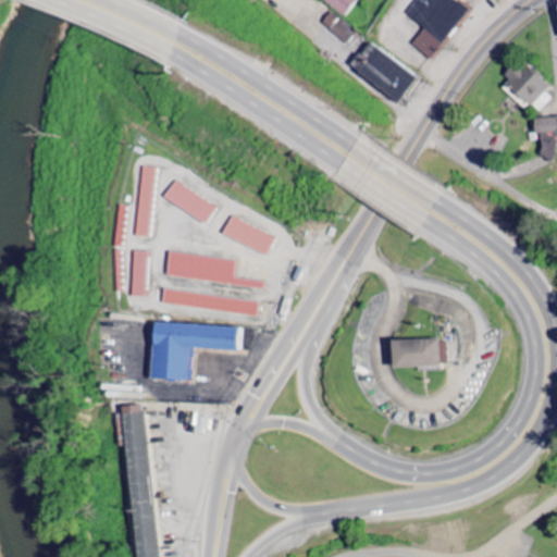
[(471,10),(462,4),(465,0),(417,0),(406,14),(424,28),(412,45),(432,60),(471,10)]
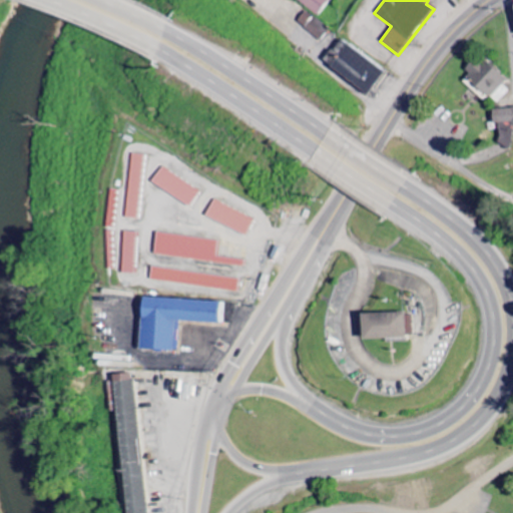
[(297,22),(320,41),(329,30),(306,11),(297,22)]
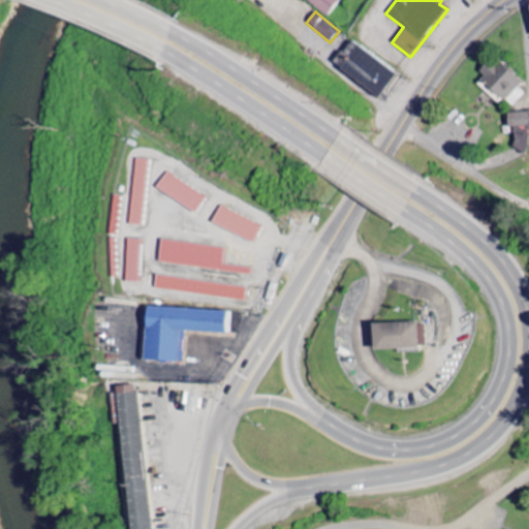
[(396,71),(350,40),(333,65),(378,97),(396,71)]
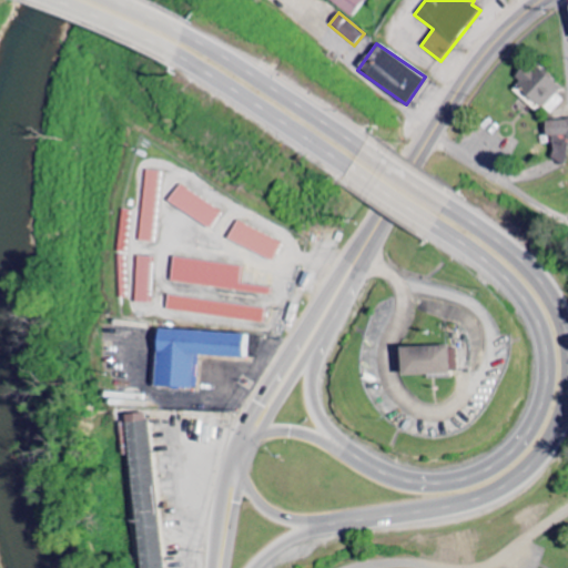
[(549,115),(564,101),(557,94),(560,90),(529,60),(514,75),(520,81),(511,90),(528,104),(533,100),(549,115)]
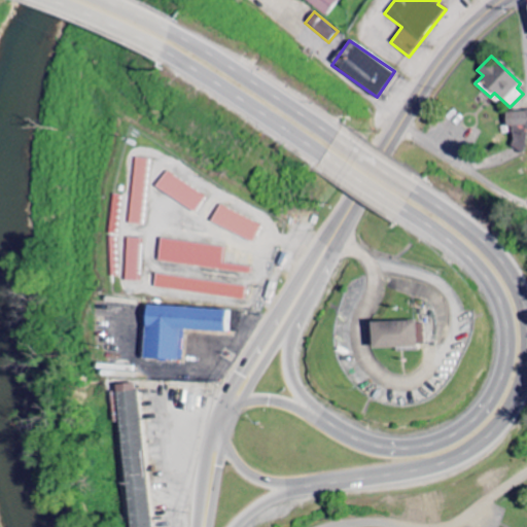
[(526,126),(526,110),(505,112),(505,128),(526,126)]
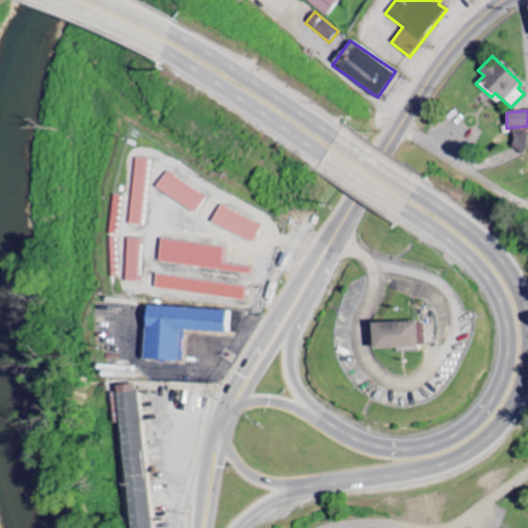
[(147,159),(134,159),(131,225),(143,226),(147,159)]
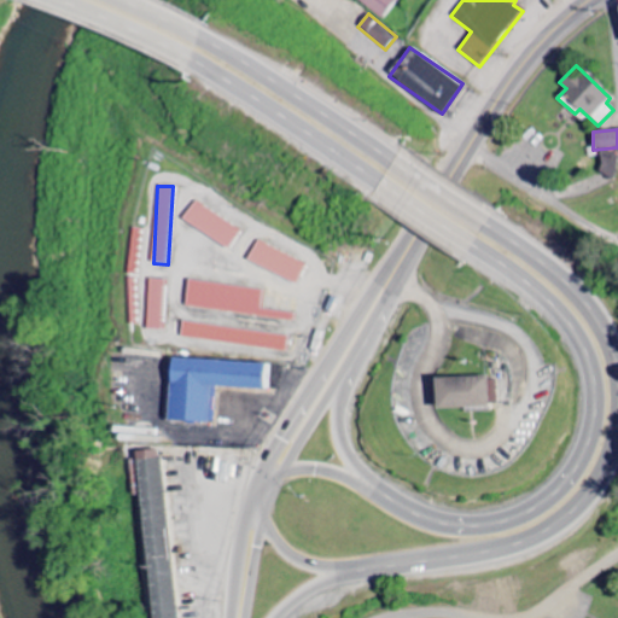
[(182,222),(231,248),(242,228),(193,203),(182,222)]
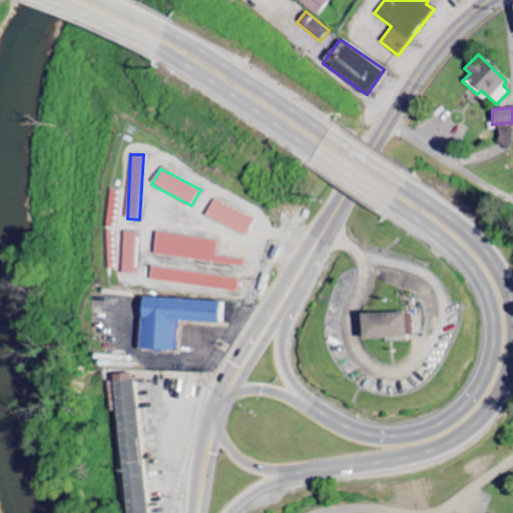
[(254,219),(213,199),(205,215),(246,235),(254,219)]
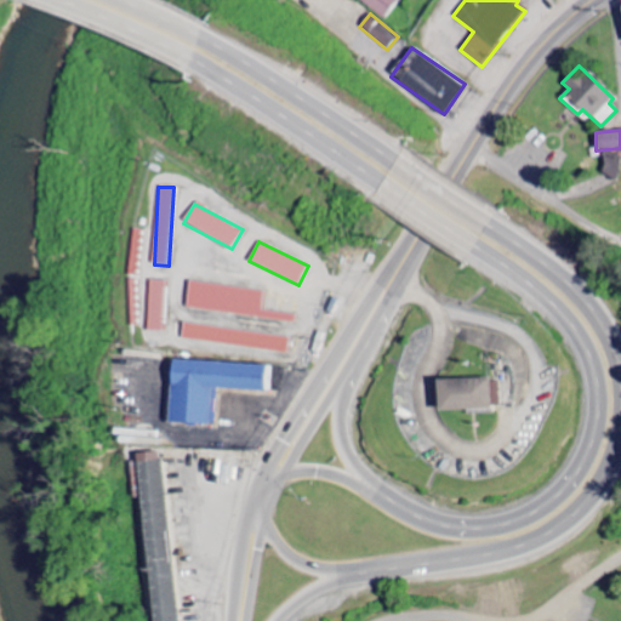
[(148,331),(164,331),(166,280),(151,280),(148,331)]
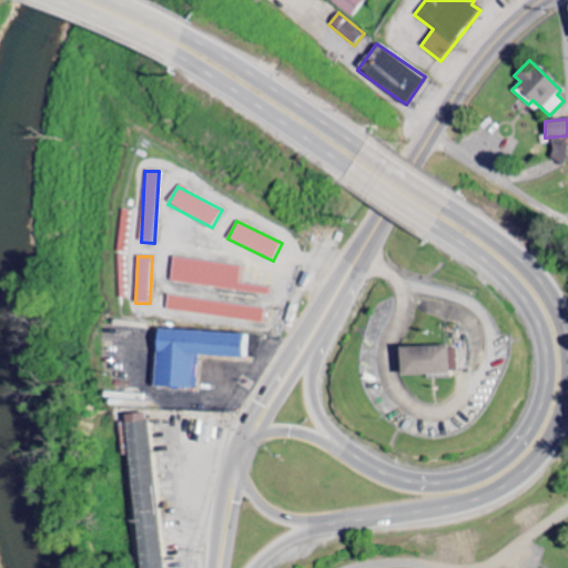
[(171,283),(271,294),(271,287),(242,284),(244,265),(173,259),(171,283)]
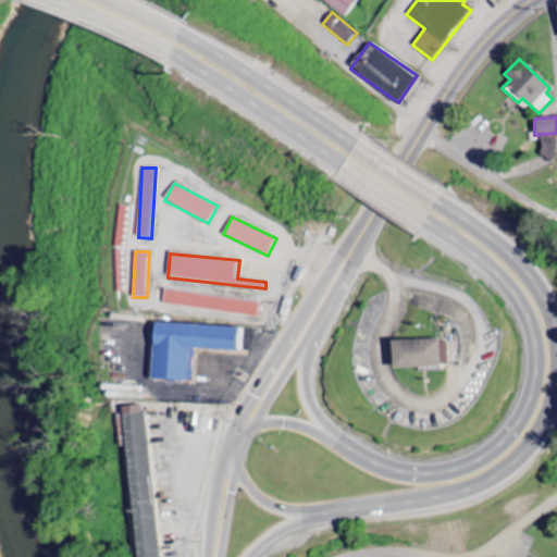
[(260,302),(164,289),(162,304),(258,318),(260,302)]
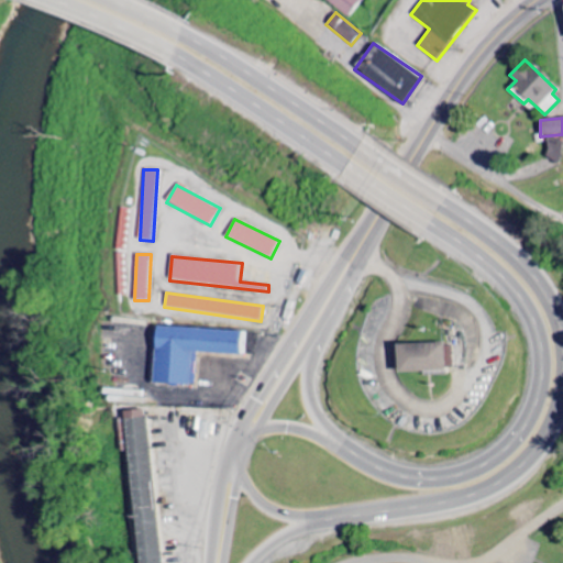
[(246,355),(247,331),(154,327),(152,384),(194,386),(196,352),(246,355)]
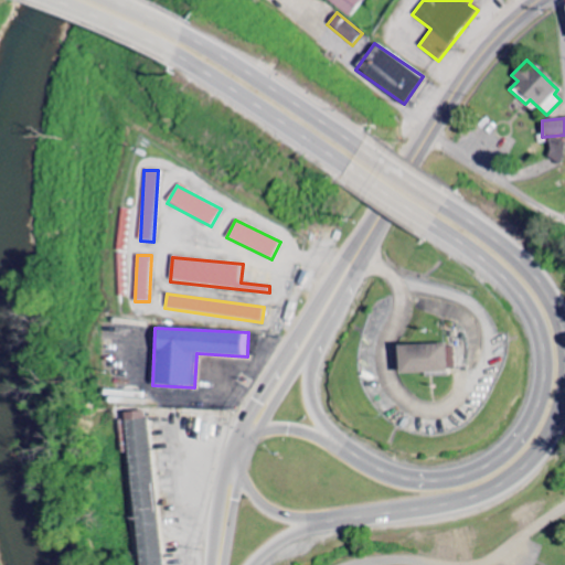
[(454,344),(396,345),(397,373),(455,372),(454,344)]
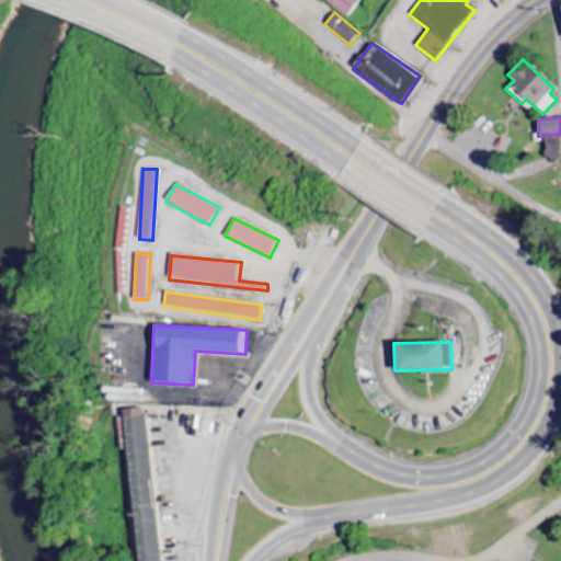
[(135,560),(157,560),(146,408),(124,410),(135,560)]
